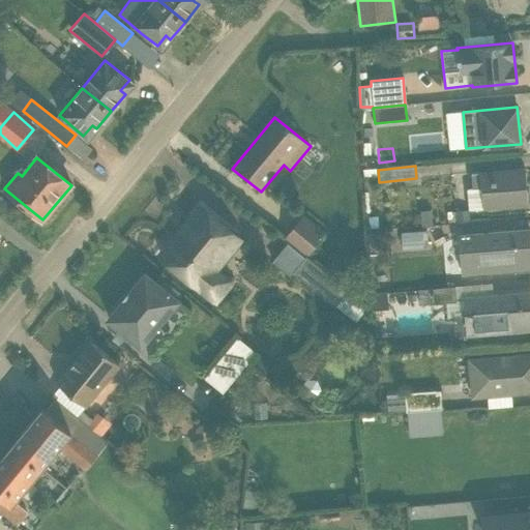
[(468,210),(527,206),(524,169),(471,173),(472,188),(467,188),(468,210)]
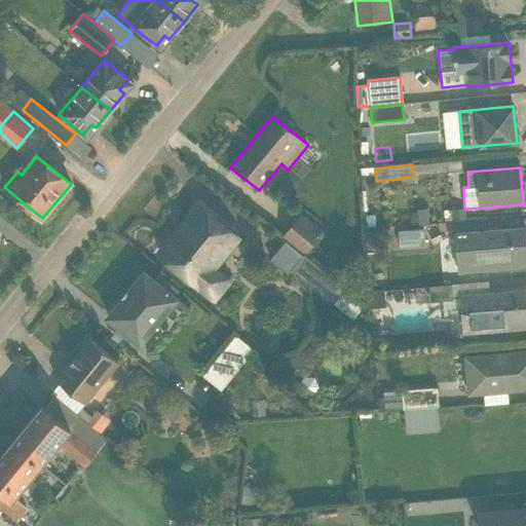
[(242,237),(198,201),(154,254),(215,304),(232,283),(216,269),(242,237)]
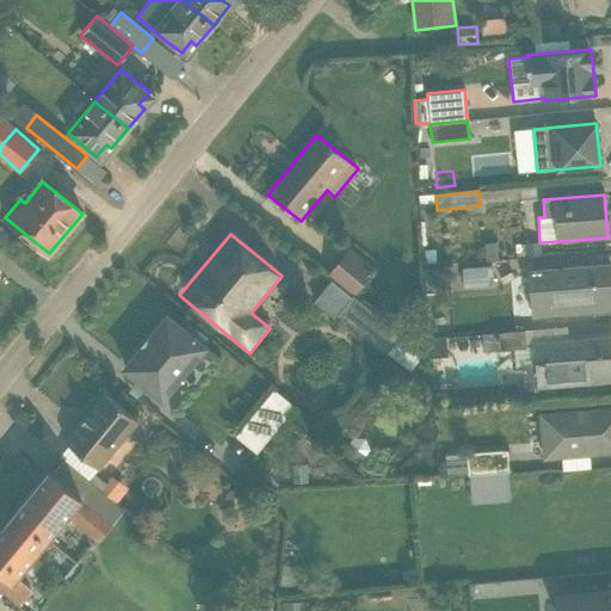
[(517,258),(541,255),(539,242),(516,245),(517,258)]
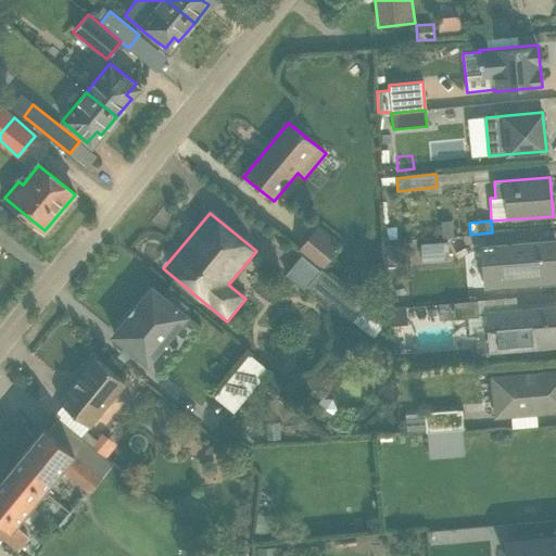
[(320,270),(341,244),(318,226),(298,251),(301,255),(320,270)]
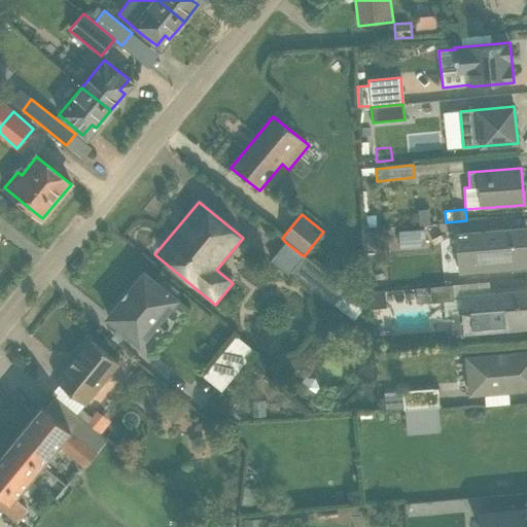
[(458,272),(526,267),(525,244),(526,243),(526,239),(526,230),(455,235),(458,272)]
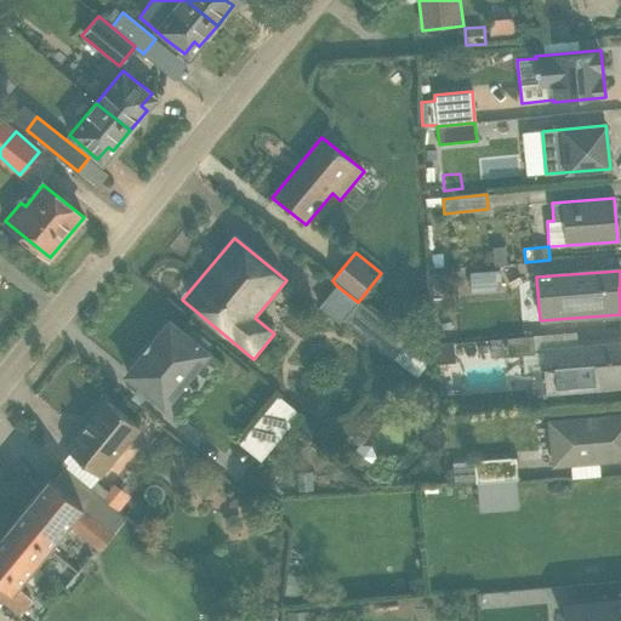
[(336,285),(319,307),(339,324),(343,319),(392,360),(393,359),(417,377),(431,360),(358,302),(336,285)]
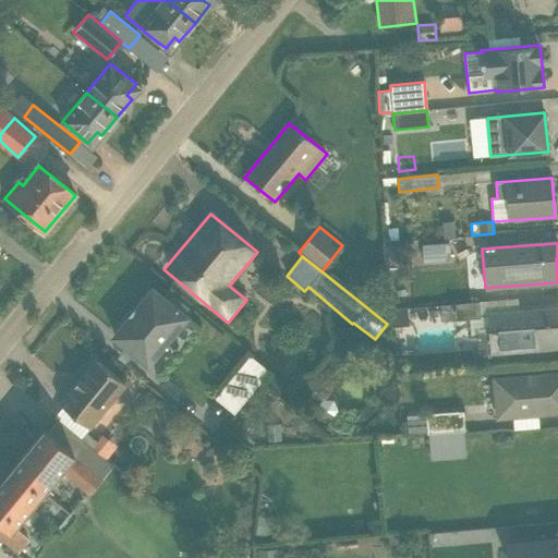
[(110,337),(149,368),(191,316),(153,284),(110,337)]
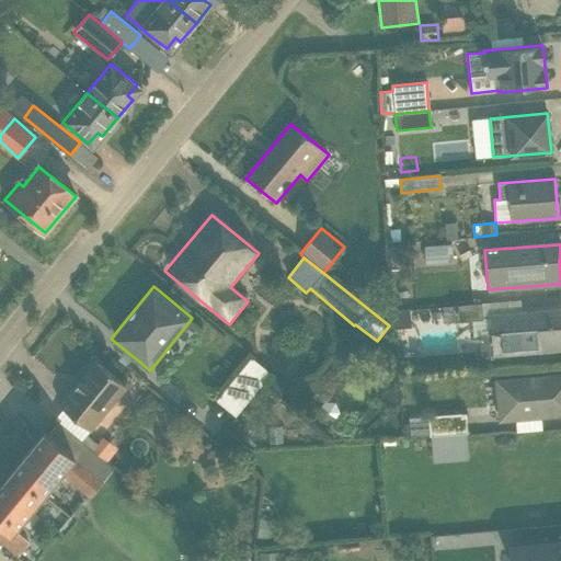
[(560,309),(482,316),(481,305),(443,308),(444,322),(472,320),(473,336),(482,336),(483,355),(560,348),(560,309)]
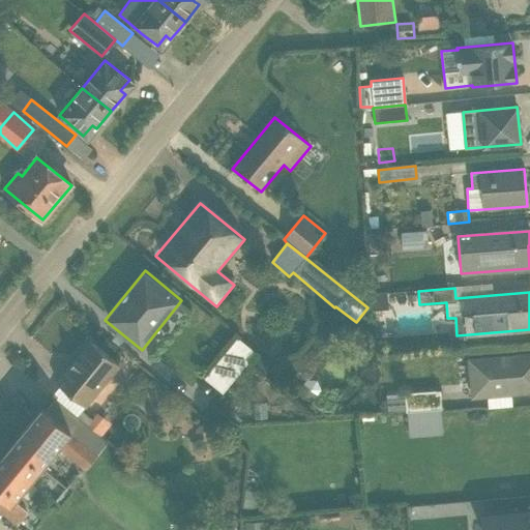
[(373,311),(389,310),(387,292),(372,293),(373,311)]
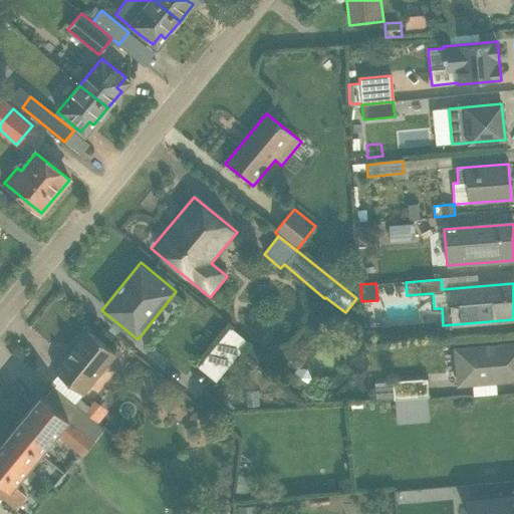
[(197,367),(215,381),(248,343),(231,328),(197,367)]
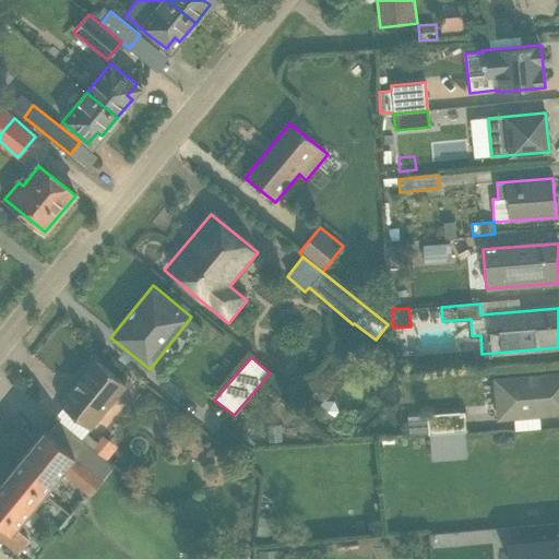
[(59,404),(92,430),(126,385),(94,360),(59,404)]
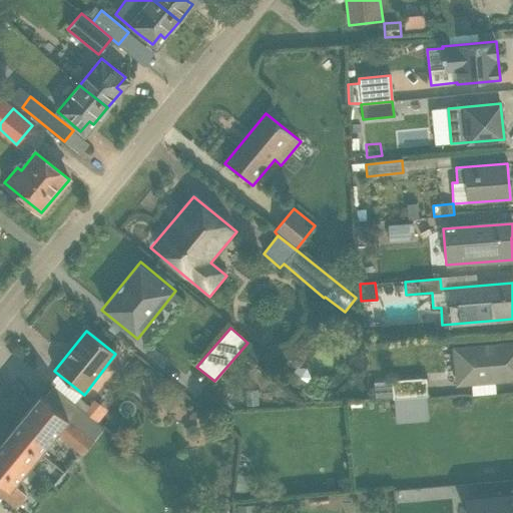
[(512,379),(512,344),(453,349),(456,384),(512,379)]
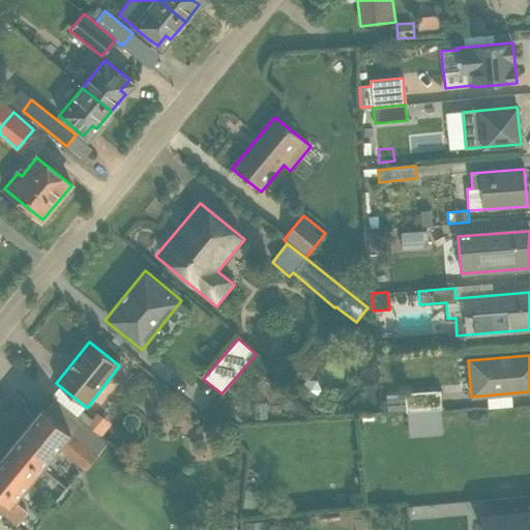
[(406,412),(440,410),(439,392),(405,394),(406,412)]
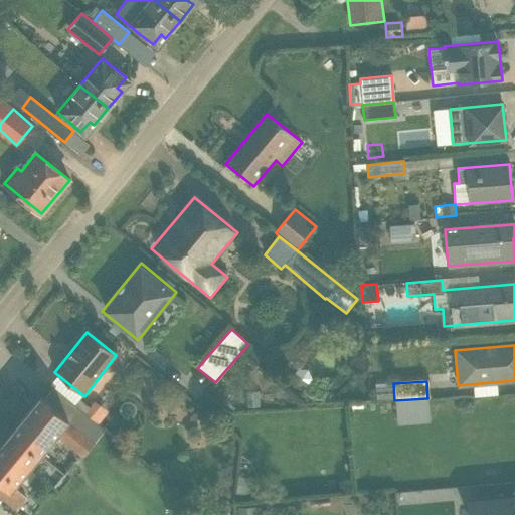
[(39,397),(11,433),(40,456),(56,436),(83,457),(95,443),(39,397)]
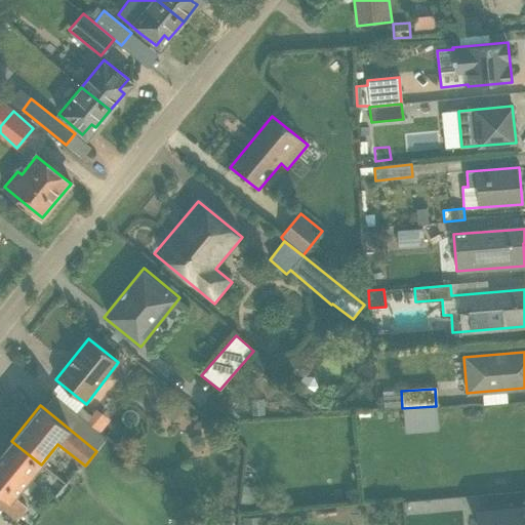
[(77,412),(101,432),(110,420),(96,409),(91,415),(81,407),(77,412)]
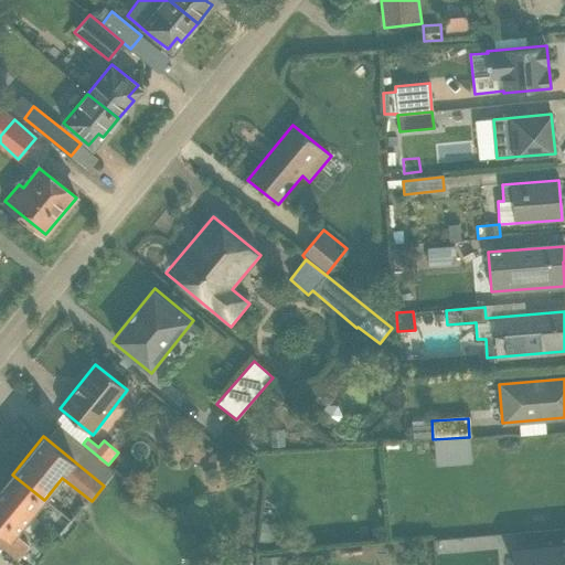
[(30,546),(16,535),(44,500),(12,475),(0,489),(0,546),(18,562),(30,546)]
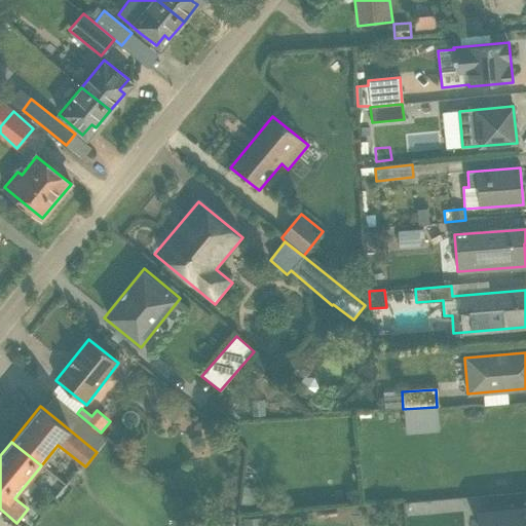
[(525,525),(525,504),(477,510),(478,525),(525,525)]
